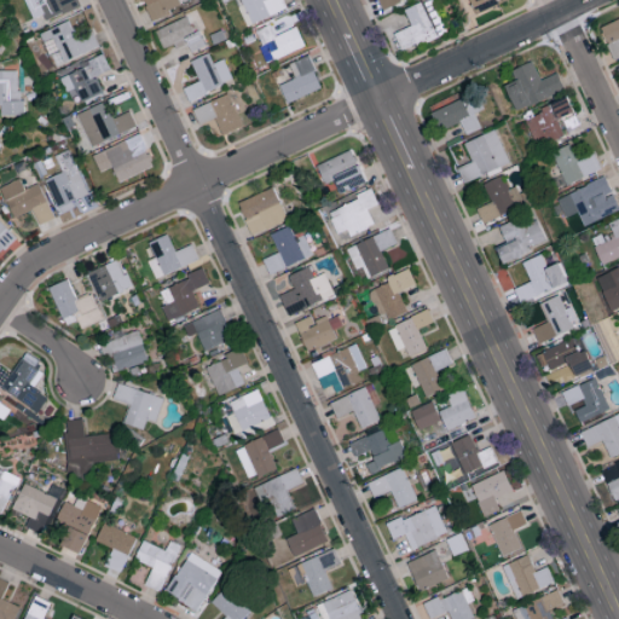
[(24,0),(33,18),(42,15),(46,21),(80,5),(77,0),(24,0)]
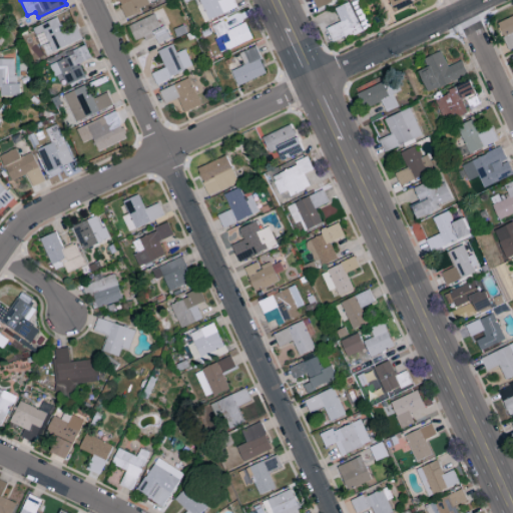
[(150,6),(147,0),(118,0),(124,15),(150,6)]
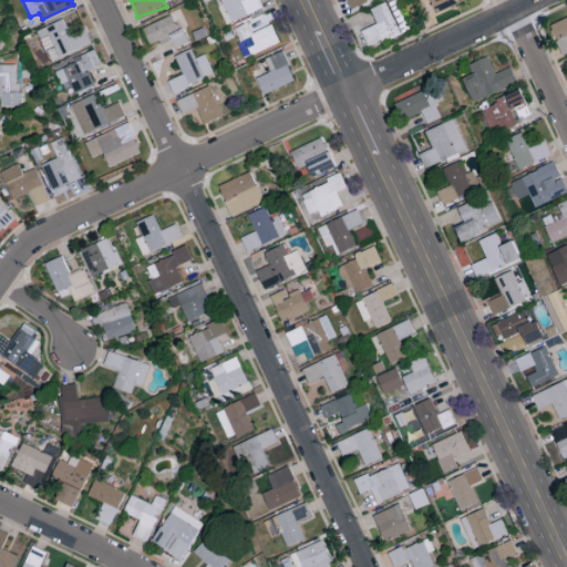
[(259,0),(218,0),(230,22),(263,7),(259,0)]
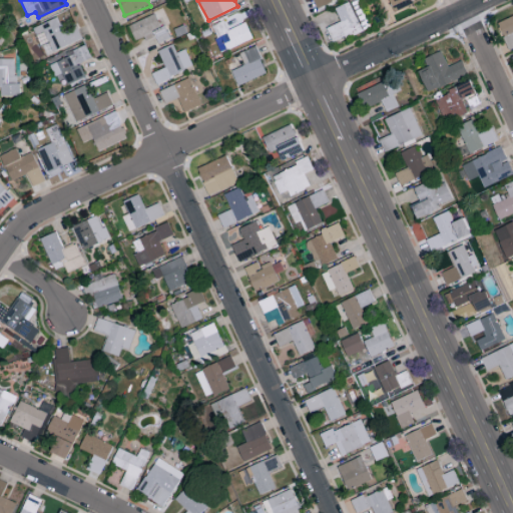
[(355,0),(336,8),(341,21),(328,27),(333,41),(370,27),(359,0),(355,0)]
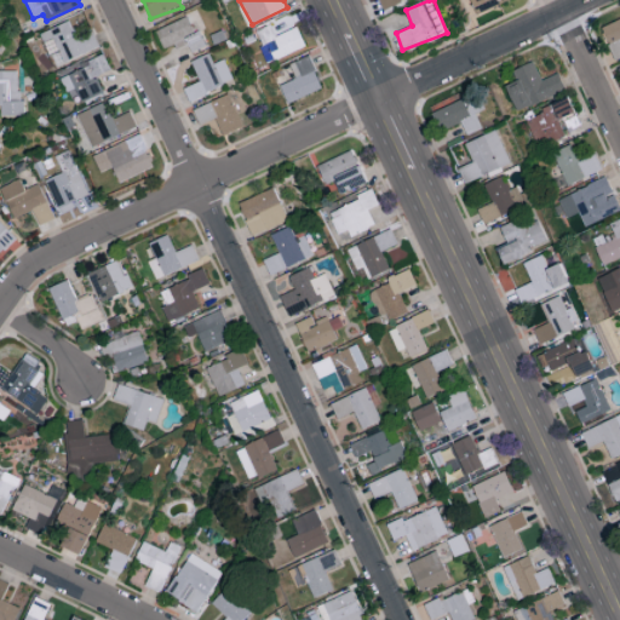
[(507,0),(470,0),(477,13),(507,0)]
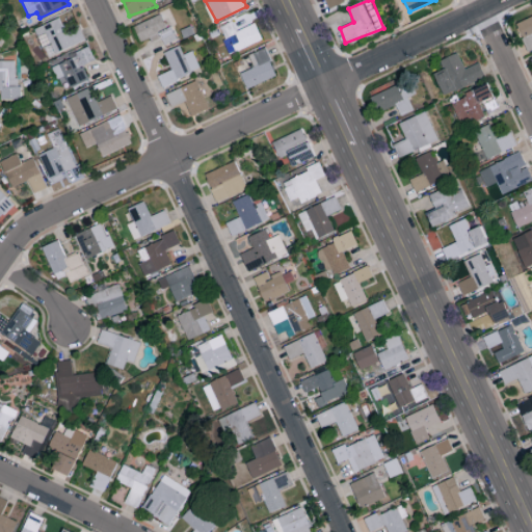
[(165,28),(161,15),(133,25),(139,43),(160,35),(163,45),(176,40),(171,26),(165,28)]
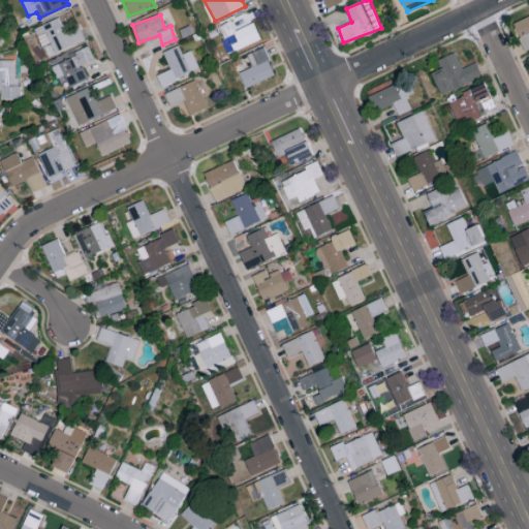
[(528,16),(512,23),(525,51),(528,49),(528,16)]
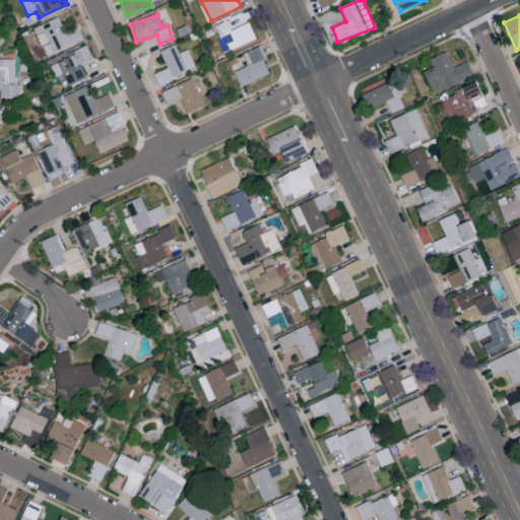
[(45,56),(83,41),(77,25),(64,30),(59,17),(34,27),(45,56)]
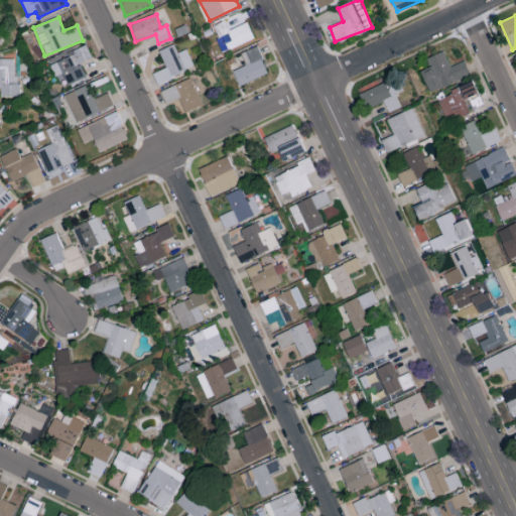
[(247,22),(230,29),(225,20),(212,26),(223,52),(255,38),(247,22)]
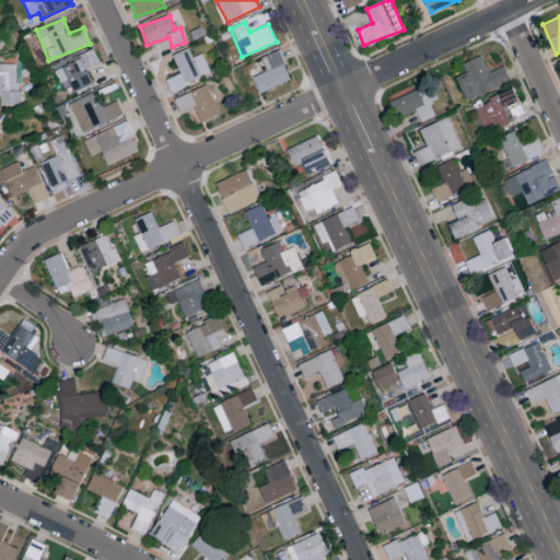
[(210,73),(202,53),(191,57),(188,48),(172,55),(181,73),(166,79),(170,90),(210,73)]
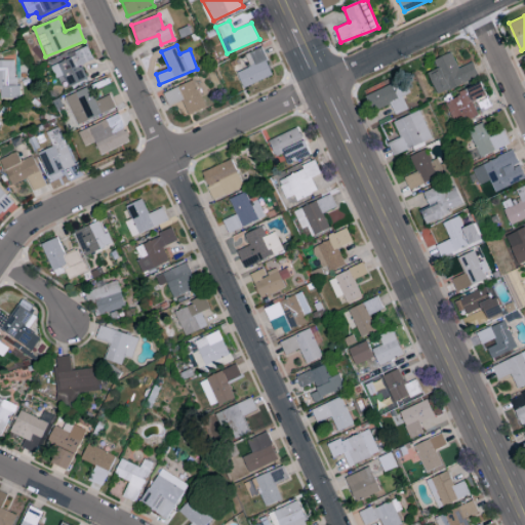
[(51,65),(63,88),(86,77),(81,65),(93,58),(88,47),(51,65)]
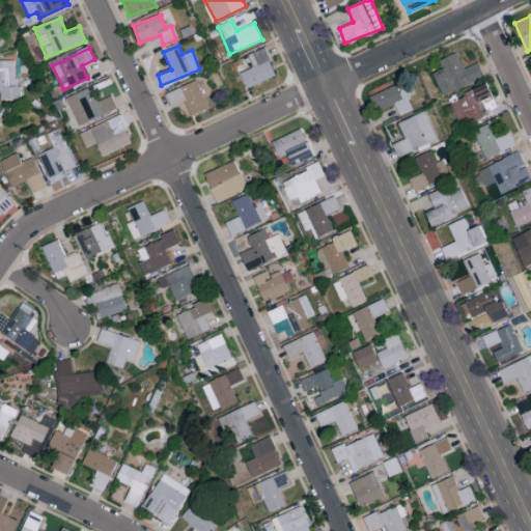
[(239,73),(246,89),(276,75),(263,48),(248,55),(253,66),(239,73)]
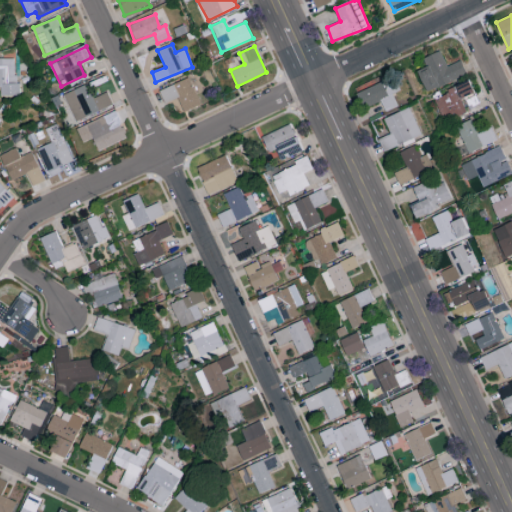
[(467,74),(461,60),(447,66),(440,50),(425,57),(428,65),(417,70),(426,92),(467,74)]
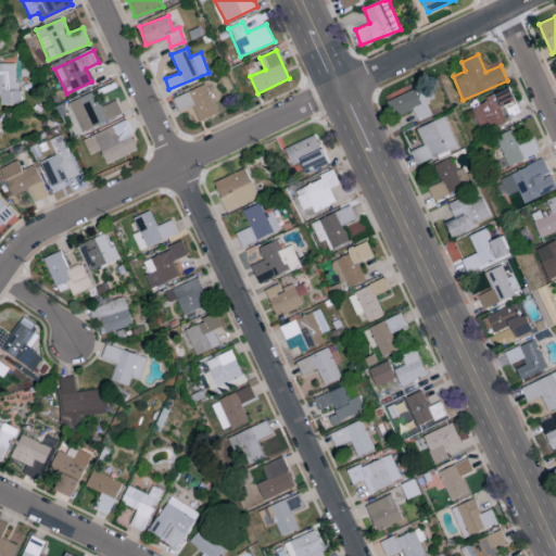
[(17,64),(0,64),(0,103),(19,103),(17,64)]
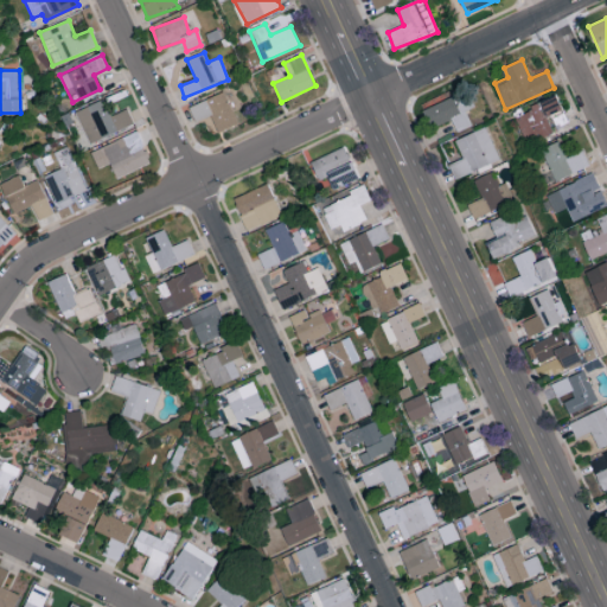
[(218,133),(237,123),(223,91),(189,107),(196,122),(210,116),(218,133)]
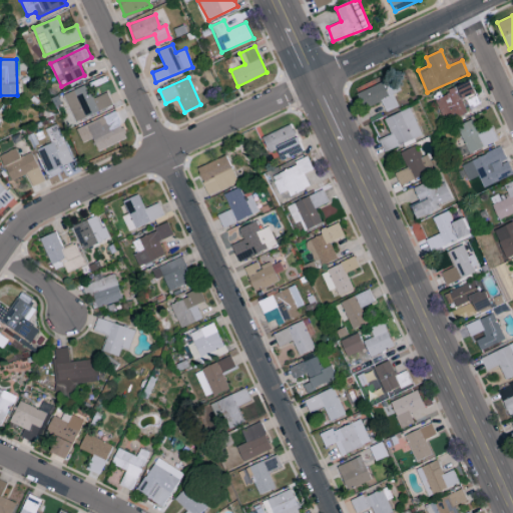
[(467,111),(462,99),(475,94),(470,80),(447,89),(449,93),(436,98),(444,120),(467,111)]
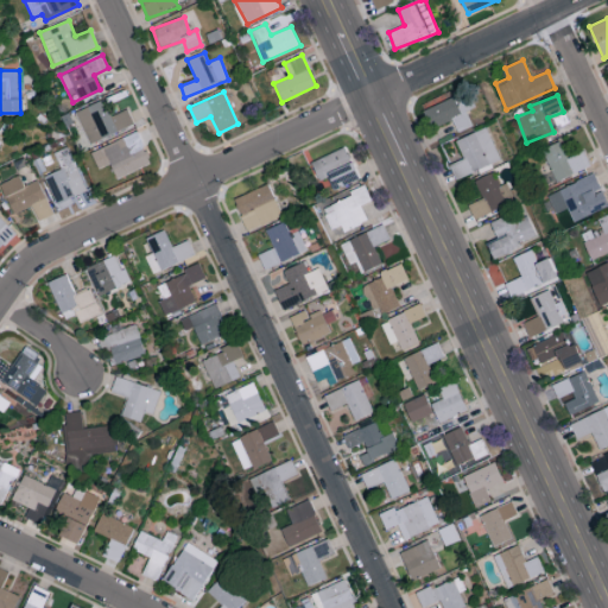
[(423,111),(430,128),(453,120),(457,132),(473,126),(466,111),(475,107),(470,96),(456,102),(454,97),(423,111)]
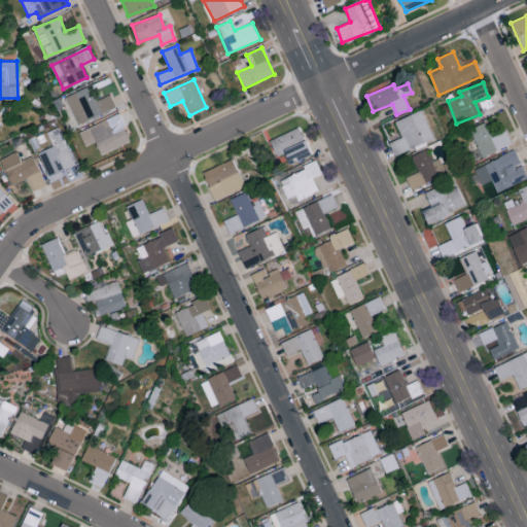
[(65,97),(77,125),(116,107),(110,94),(96,101),(89,86),(65,97)]
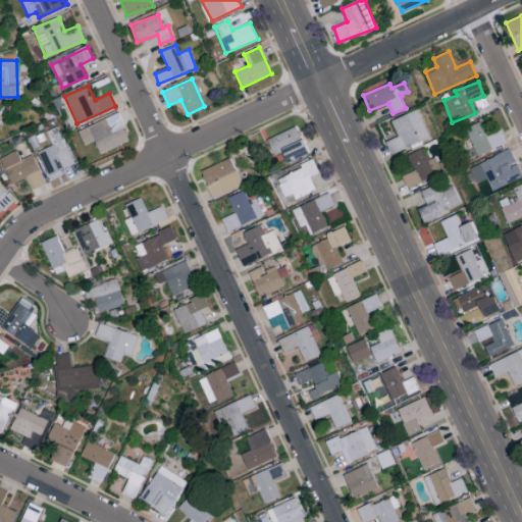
[(392,120),(398,137),(385,142),(390,154),(430,138),(418,109),(392,120)]
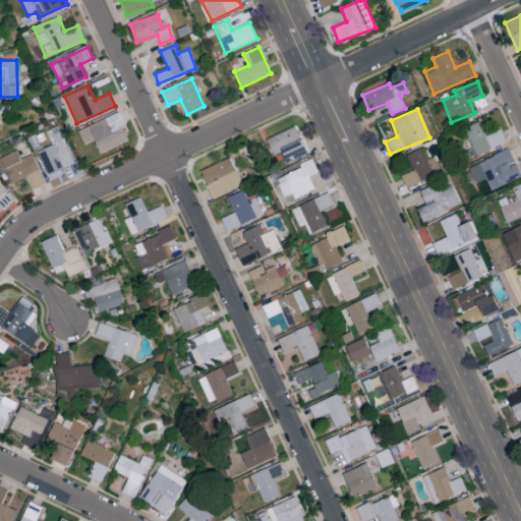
[(77,129),(83,145),(94,140),(99,153),(128,140),(117,113),(77,129)]
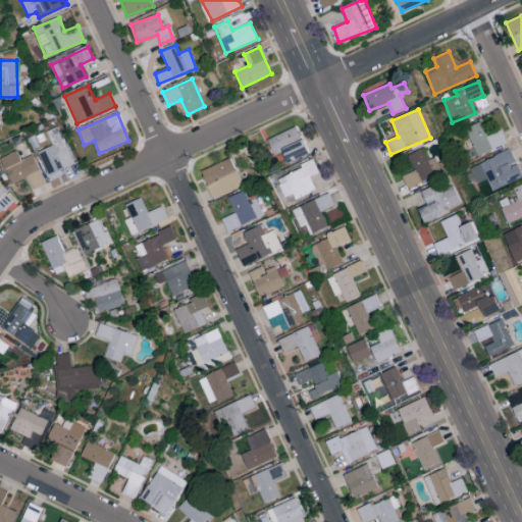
[(502,129),(486,136),(480,121),(465,127),(476,155),(507,143),(502,129)]
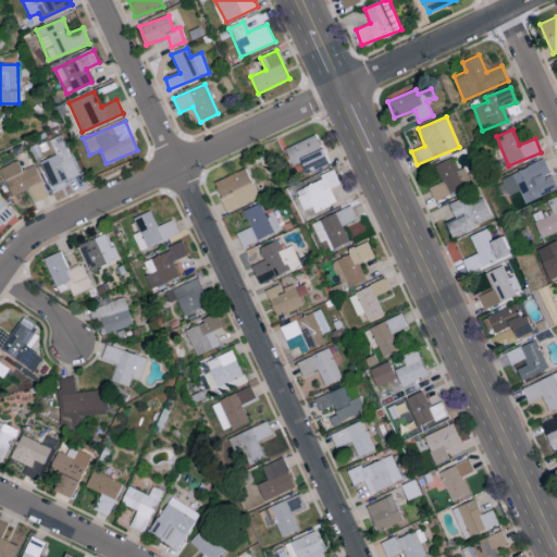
[(284,148),(293,165),(300,162),(305,174),(329,164),(317,135),(284,148)]
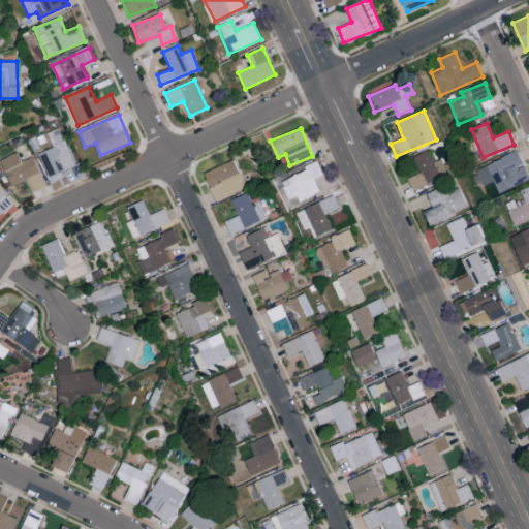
[(432,148),(412,157),(419,173),(407,179),(413,190),(455,170),(450,162),(440,167),(432,148)]
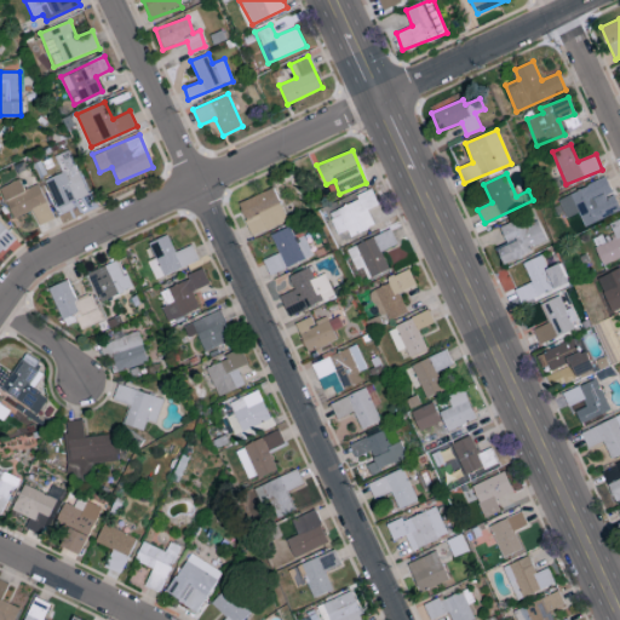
[(578,212),(584,225),(619,211),(619,210),(613,193),(613,194),(607,178),(557,197),(566,218),(578,212)]
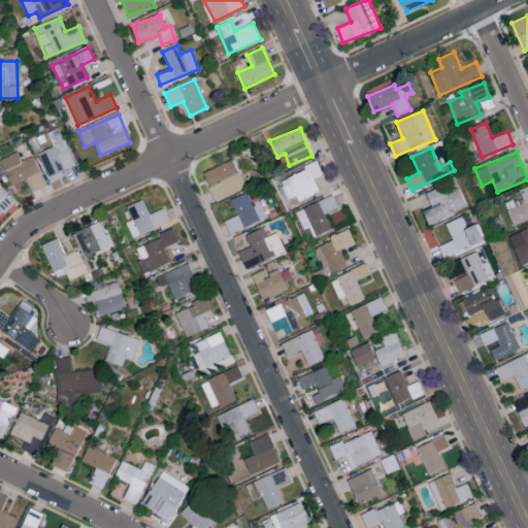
[(21,162),(17,153),(0,160),(0,162),(11,187),(27,179),(33,192),(46,186),(32,156),(21,162)]
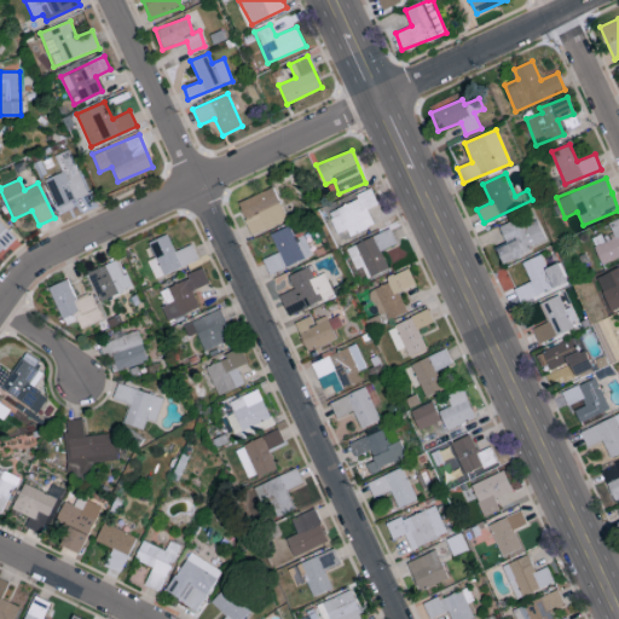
[(250,235),(287,221),(273,187),(238,202),(250,235)]
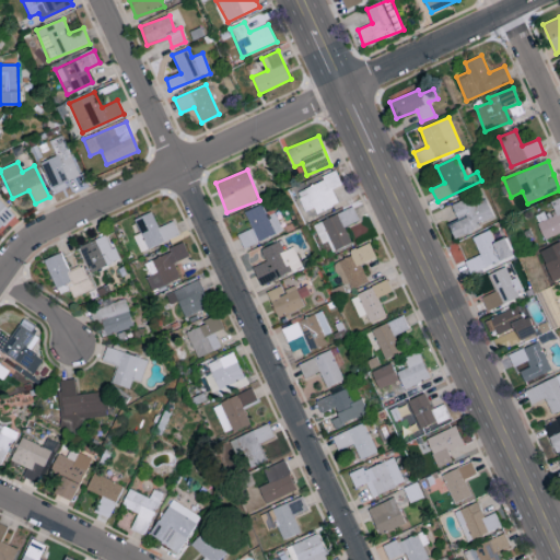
[(304,187),(316,213),(338,203),(331,189),(342,185),(337,172),(304,187)]
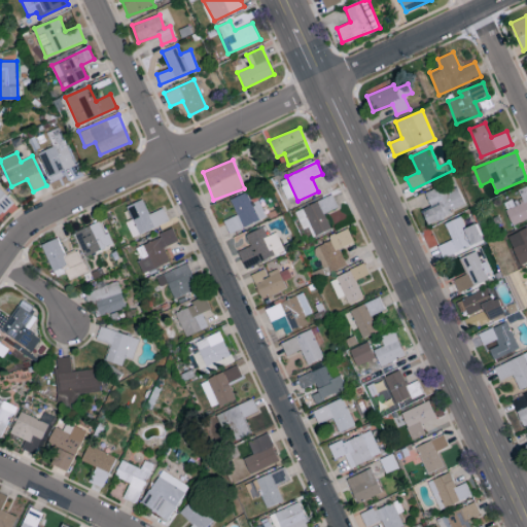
[(466,208),(455,181),(425,194),(431,207),(422,211),(427,223),(466,208)]
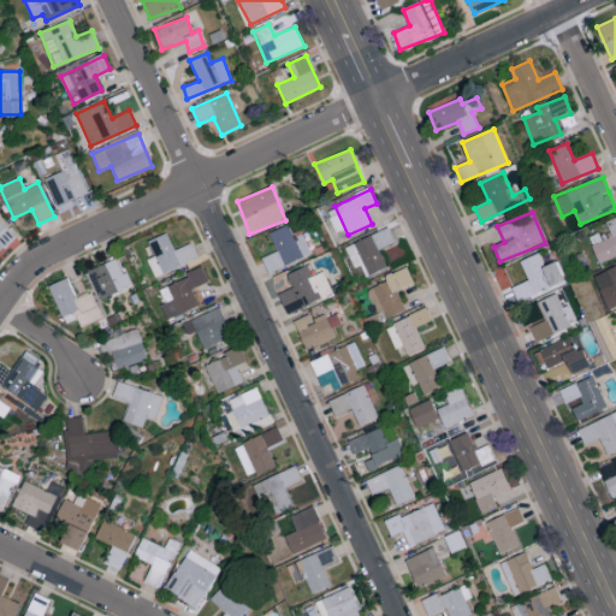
[(615,220),(586,235),(599,264),(615,255),(615,220)]
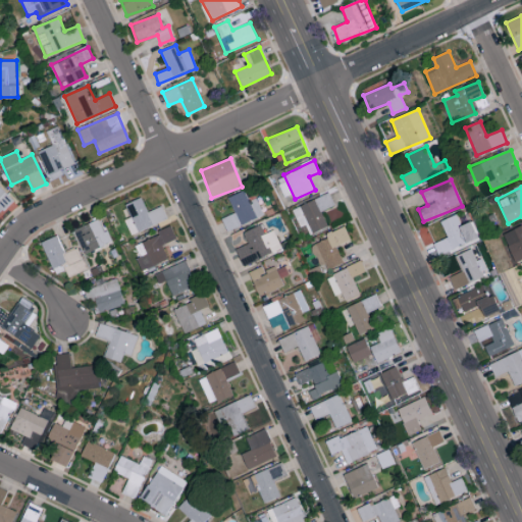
[(0,212),(11,201),(0,190),(0,212)]
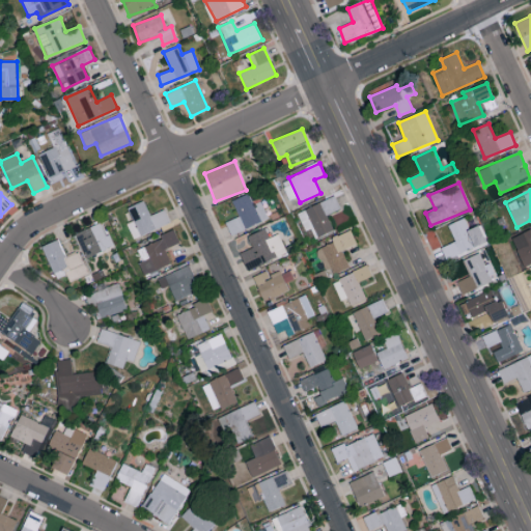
[(253,204),(248,194),(231,200),(239,217),(225,222),(230,234),(268,219),(260,201),(253,204)]
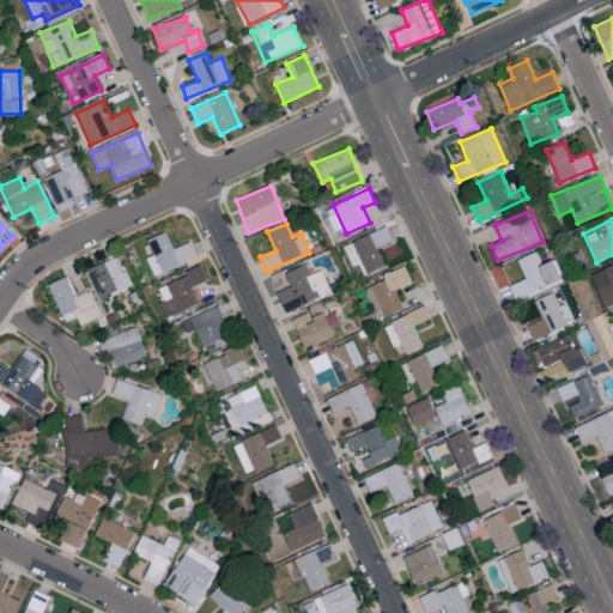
[(376,248),(393,241),(386,226),(343,246),(351,267),(358,265),(364,278),(386,268),(376,248)]
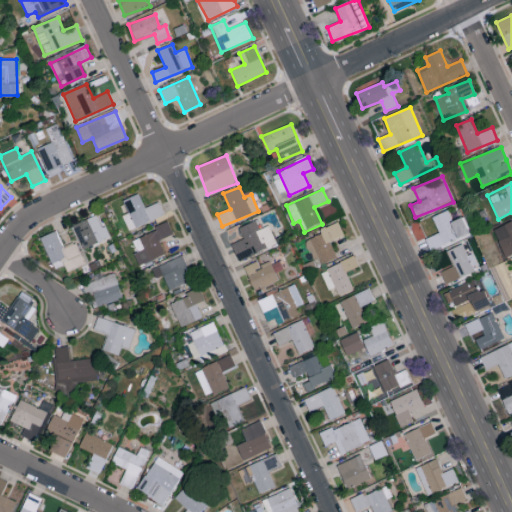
[(164,216),(159,202),(144,207),(139,194),(123,200),(128,213),(122,215),(127,229),(164,216)]
